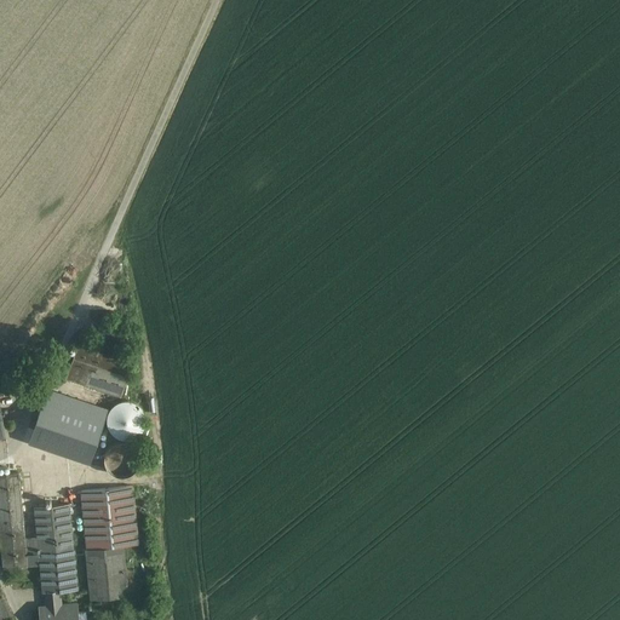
[(81,336),(67,377),(121,395),(135,354),(81,336)]
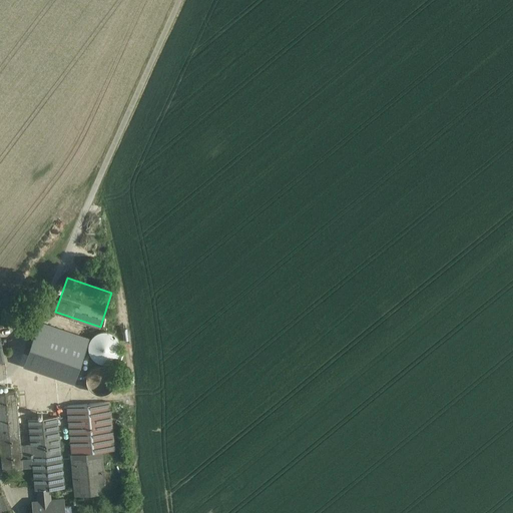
[(32,358),(53,365),(55,359),(79,367),(88,342),(38,325),(27,357),(32,358)]
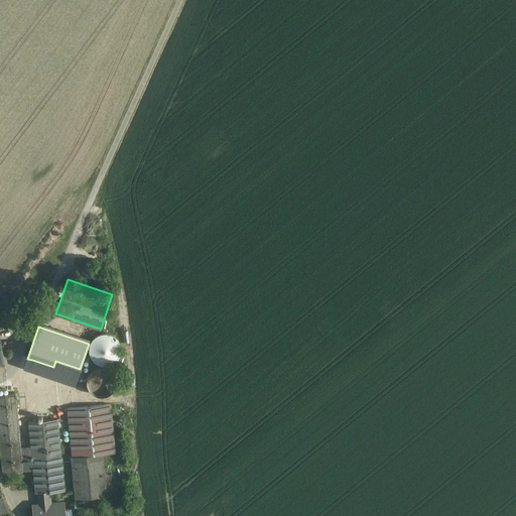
[(89,351),(90,354),(91,357),(93,360),(95,362),(98,363),(101,364),(104,365),(107,365),(110,364),(113,363),(115,361),(117,359),(119,357),(120,354),(121,351),(121,348),(120,345),(119,342),(117,339),(115,337),(112,335),(109,334),(106,334),(103,334),(100,334),(97,336),(95,337),(93,340),(91,342),(90,345),(89,348),(89,351)]
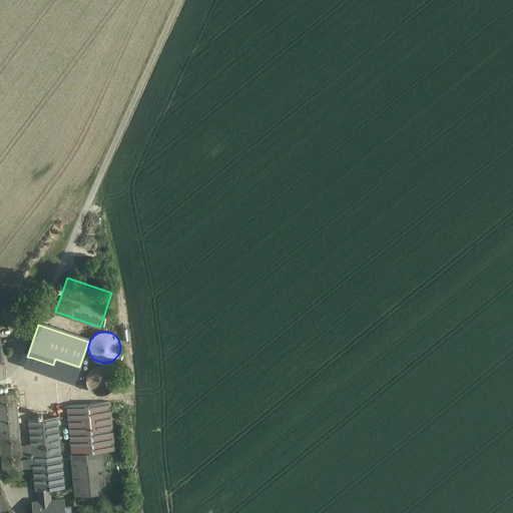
[(29,362),(28,363),(27,364),(27,366),(27,367),(27,369),(28,370),(29,371),(31,372),(32,372),(34,372),(35,372),(37,371),(38,370),(38,368),(39,367),(39,365),(38,363),(37,362),(36,361),(35,360),(33,360),(31,360),(30,361),(29,362)]
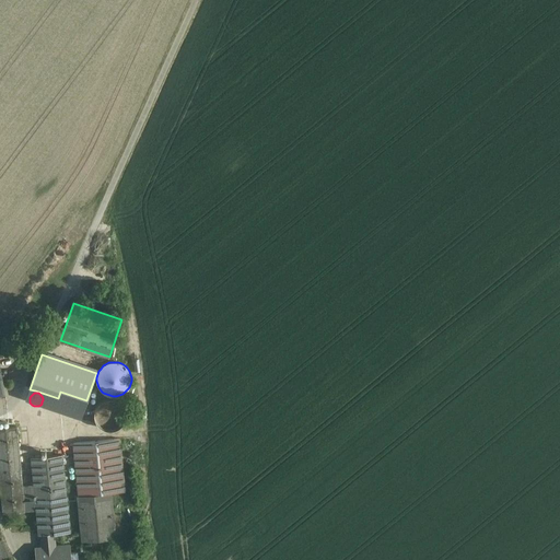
[(104,399),(101,401),(98,404),(96,407),(94,411),(94,415),(95,418),(96,422),(98,426),(102,428),(105,429),(108,430),(113,430),(116,429),(119,428),(123,424),(125,421),(126,418),(126,415),(126,410),(125,407),(121,404),(119,401),(116,399),(112,398),(108,398),(104,399)]
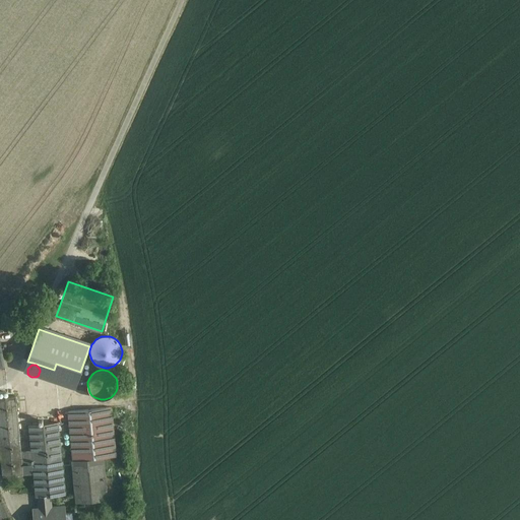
[(15,396),(0,397),(0,449),(3,476),(23,474),(20,452),(15,396)]
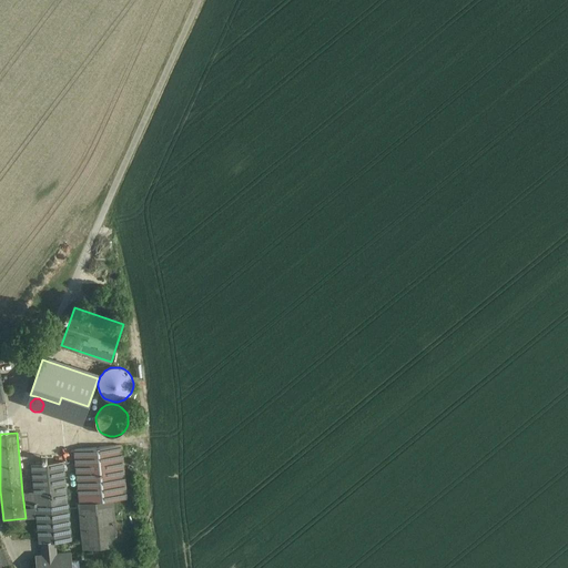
[(121,445),(74,449),(80,503),(112,499),(127,498),(121,445)]
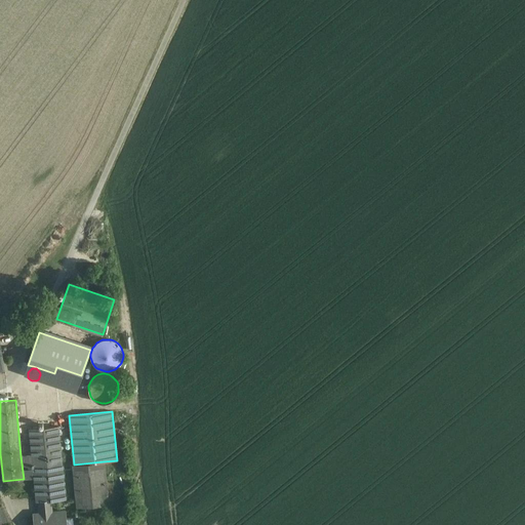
[(58,427),(30,430),(32,455),(34,478),(37,501),(39,501),(50,500),(65,498),(58,427)]
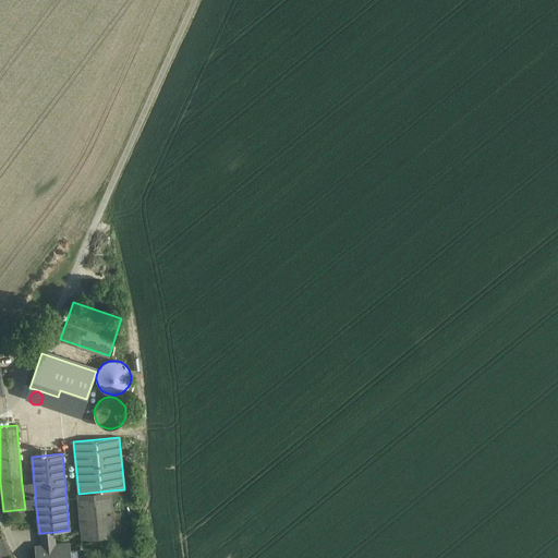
[(34,484),(22,485),(25,509),(36,508),(34,484)]
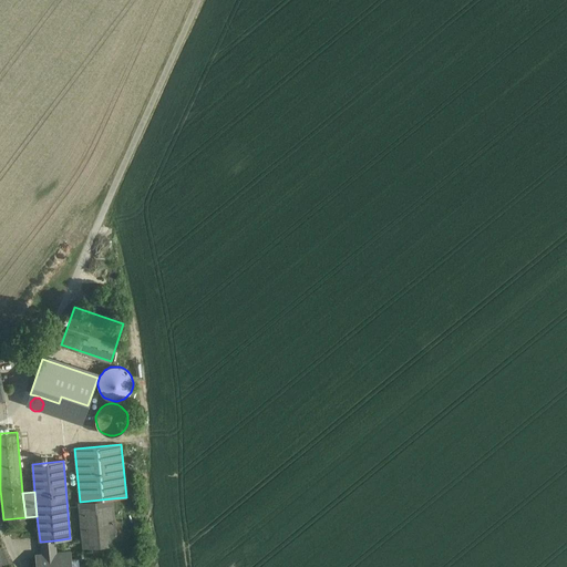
[(112,498),(80,502),(83,547),(116,544),(112,498)]
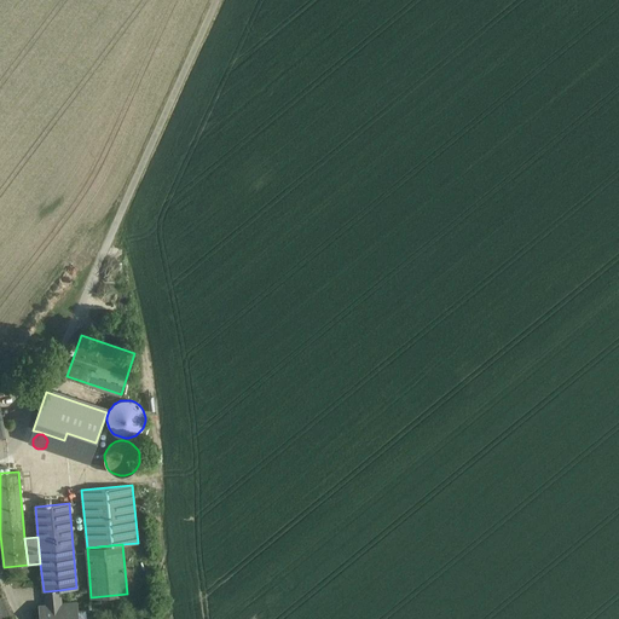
[(47,606),(40,606),(40,618),(76,618),(76,602),(61,603),(59,590),(46,591),(47,606)]
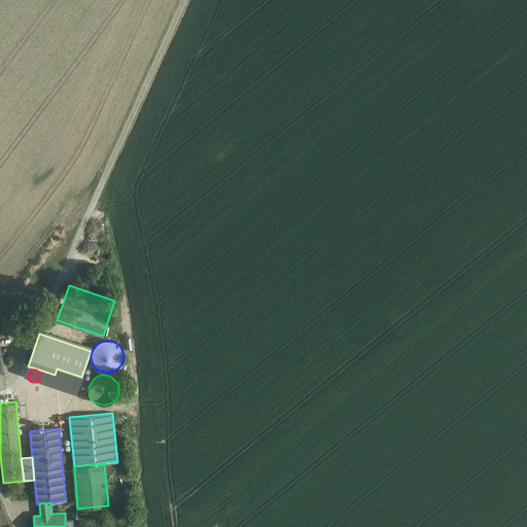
[(1,507),(0,507),(0,526),(2,526),(9,524),(1,507)]
